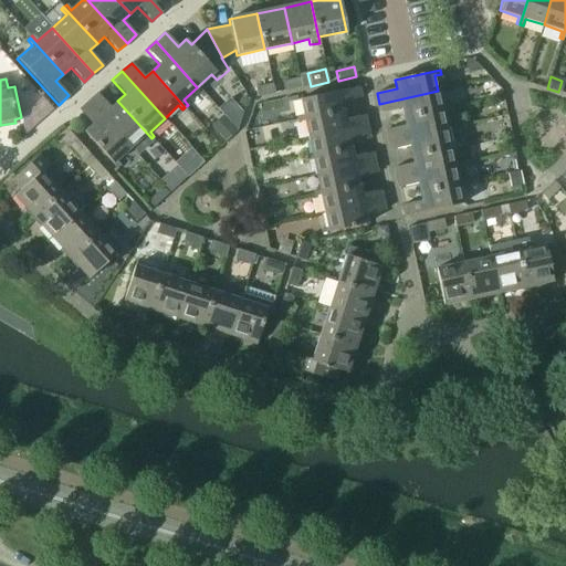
[(302,88),(302,87),(300,79),(281,82),(283,92),(302,88)]
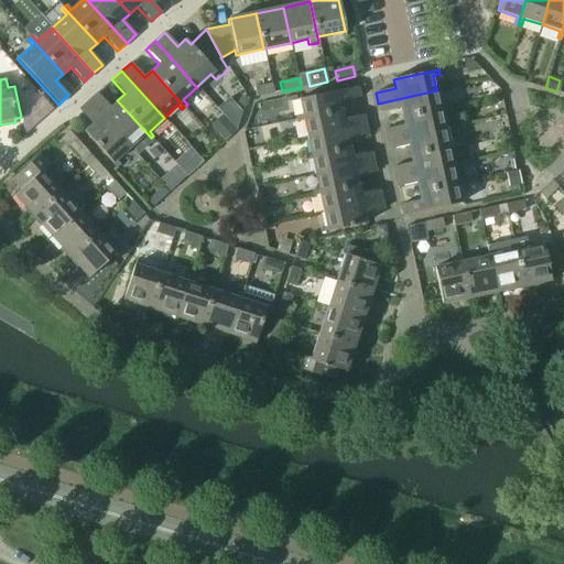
[(273,94),(273,93),(271,84),(253,87),(256,97),(273,94)]
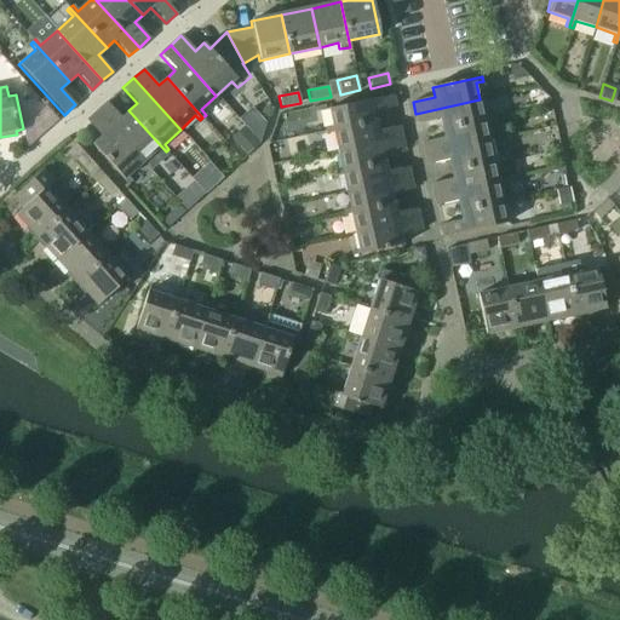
[(373,112),(388,109),(395,108),(391,96),(328,109),(329,118),(332,126),(325,127),(326,131),(375,121),(374,118),(373,112)]
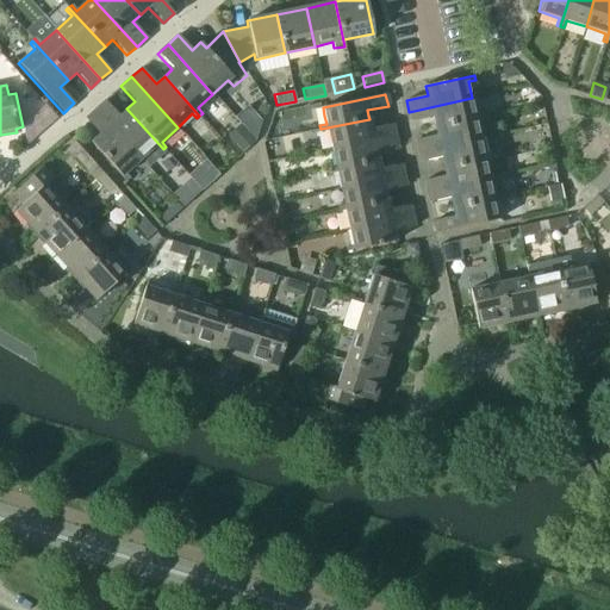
[(434,129),(483,116),(483,112),(475,113),(472,98),(409,112),(411,120),(431,117),(434,129)]
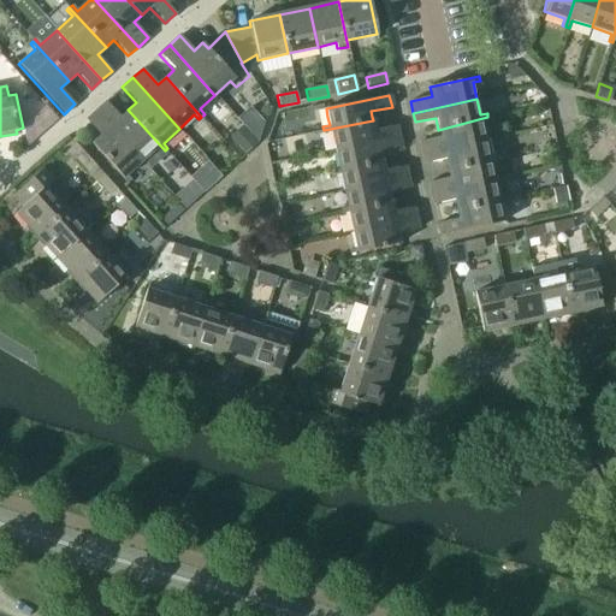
[(119,117),(111,107),(106,101),(95,111),(142,163),(158,148),(161,153),(165,150),(128,110),(119,117)]
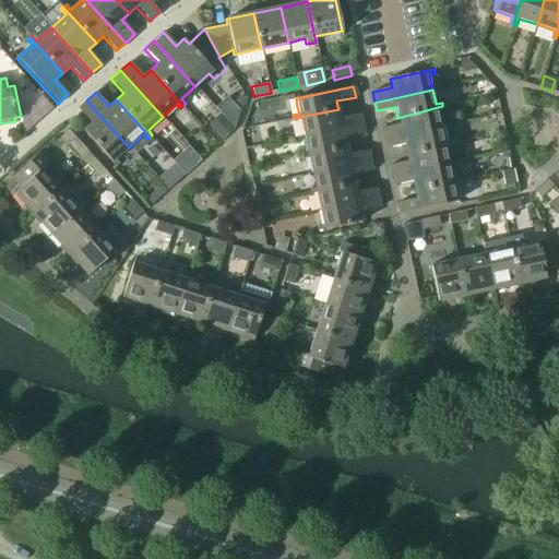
[(115,159),(129,147),(86,100),(76,108),(90,123),(82,130),(116,167),(119,164),(115,159)]
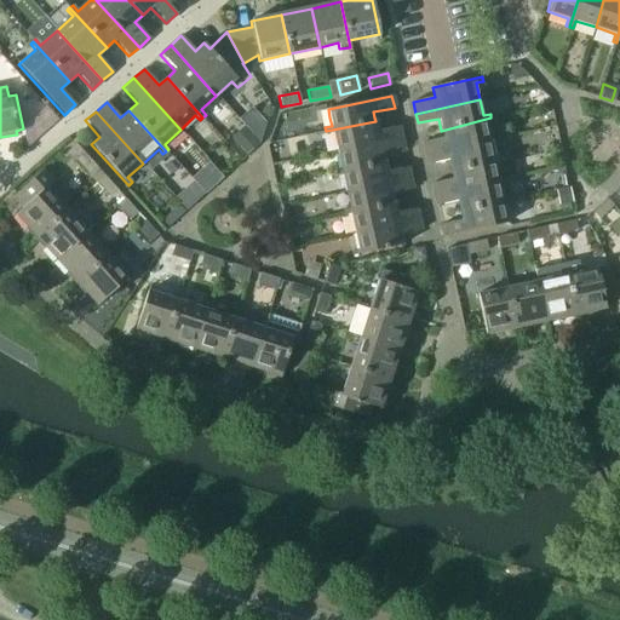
[(260,116),(248,128),(259,141),(260,141),(265,122),(260,116)]
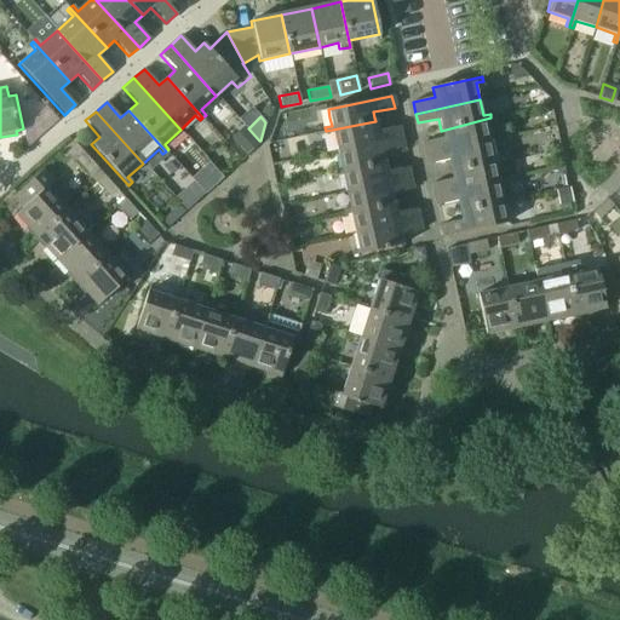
[(424,153),(488,139),(484,122),(492,120),(491,118),(441,131),(443,143),(423,147),(424,153)]
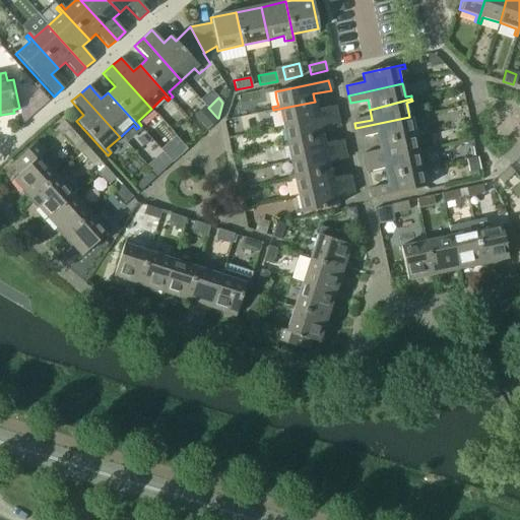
[(334,106),(328,107),(317,110),(315,102),(273,110),(273,113),(279,112),(282,126),(336,115),(334,106)]
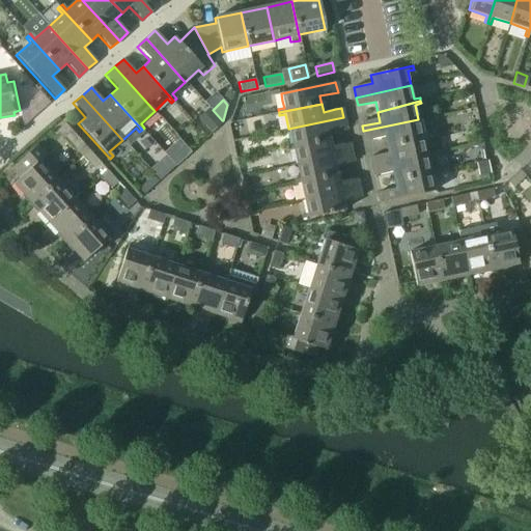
[(210,110),(200,118),(212,132),(222,122),(210,110)]
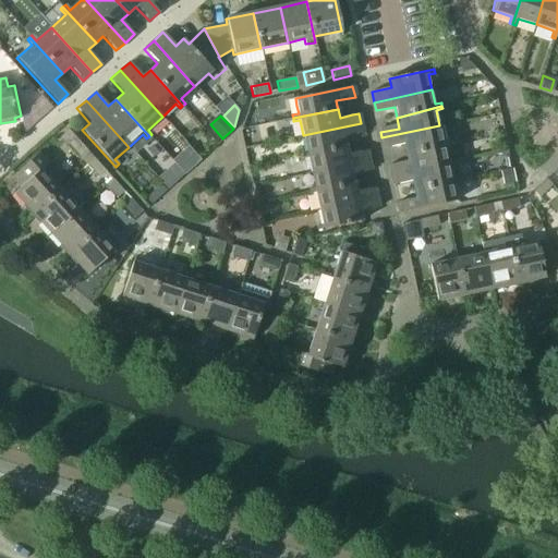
[(343,136),(356,133),(363,132),(361,123),(303,135),(306,150),(301,153),(301,155),(346,146),(343,136)]
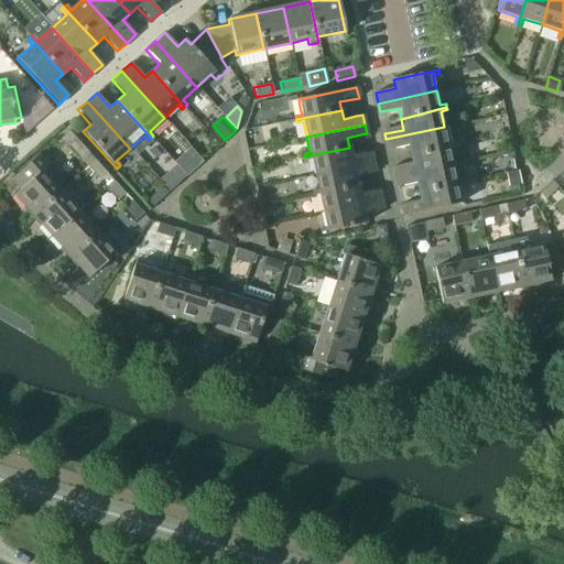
[(409,154),(455,143),(454,140),(447,141),(444,127),(386,139),(388,149),(407,145),(409,154)]
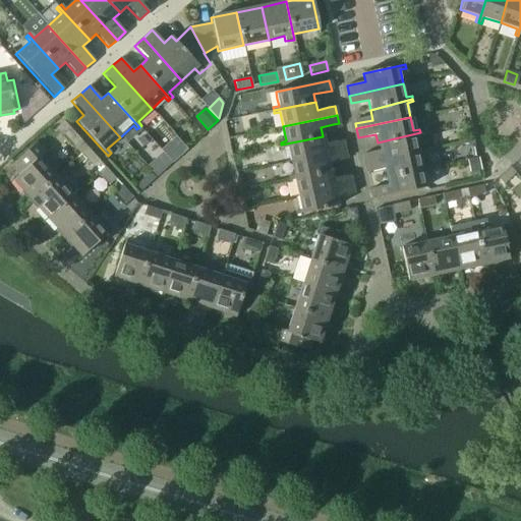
[(81,140),(63,121),(55,129),(62,136),(63,135),(74,148),(81,140)]
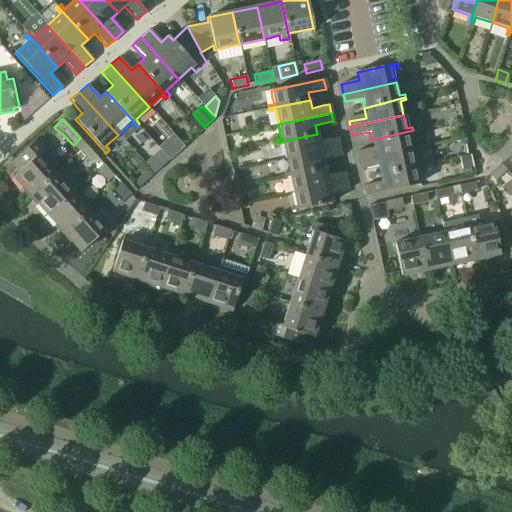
[(358,160),(410,149),(407,134),(413,133),(413,130),(371,140),(373,148),(356,152),(358,160)]
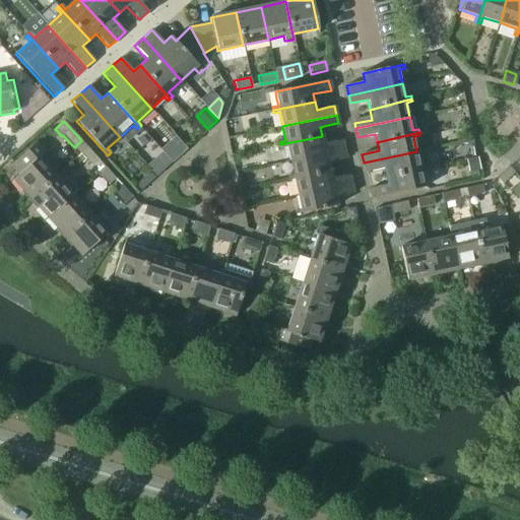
[(342,140),(335,142),(324,144),(322,136),(280,144),(281,147),(286,146),(289,160),(343,147),(342,140)]
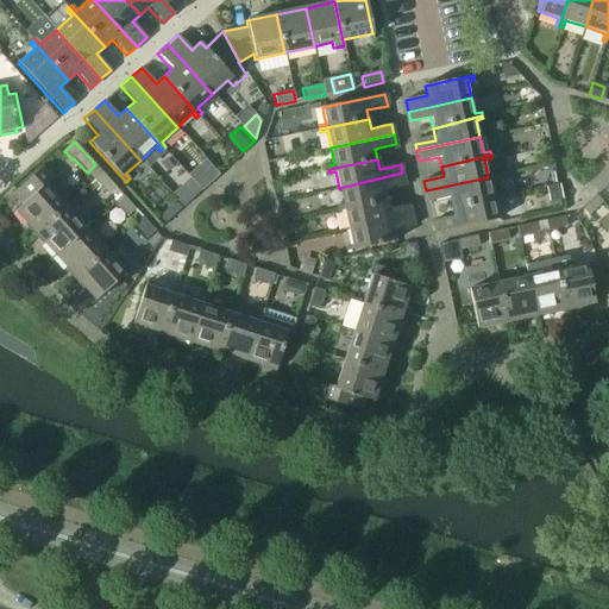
[(36,233),(71,201),(64,207),(45,186),(54,179),(43,167),(13,193),(23,203),(16,211),(36,233)]
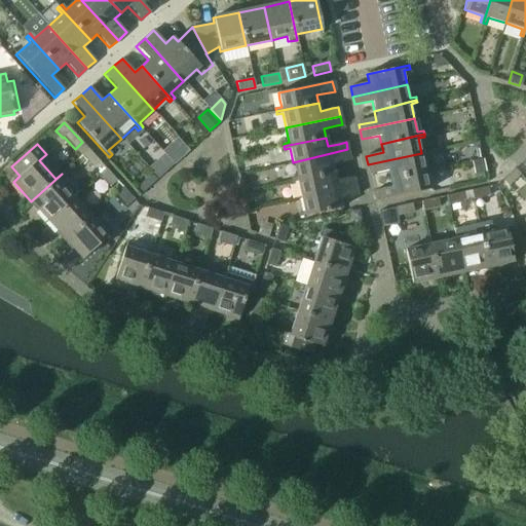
[(88,149),(77,159),(87,171),(91,166),(92,167),(100,162),(88,149)]
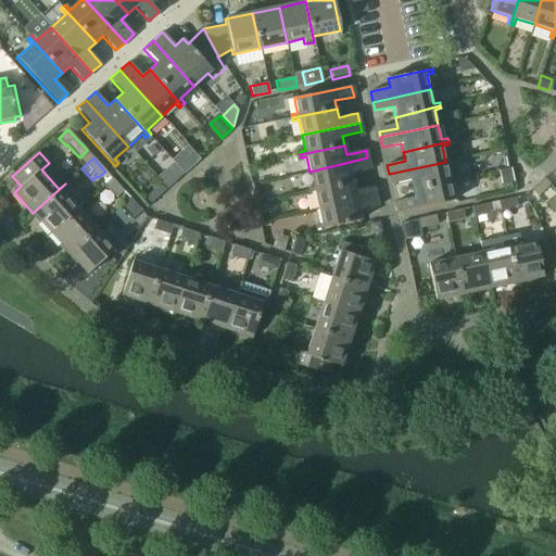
[(350,169),(369,165),(367,158),(310,172),(313,187),(306,188),(307,191),(352,180),(350,169)]
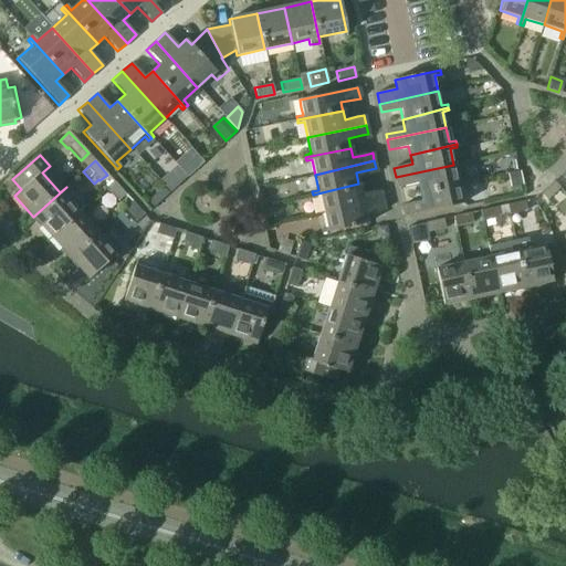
[(418,191),(464,181),(463,178),(457,180),(453,165),(396,177),(397,187),(416,182),(418,191)]
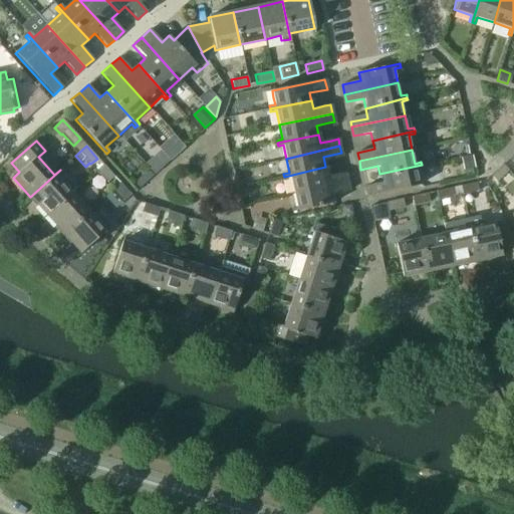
[(102,165),(96,171),(107,183),(113,177),(102,165)]
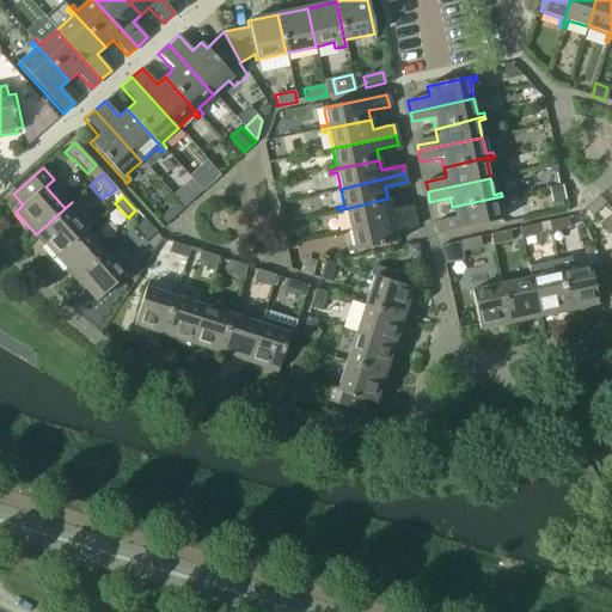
[(436,232),(438,232),(499,219),(495,202),(502,200),(502,196),(452,207),(454,216),(434,221),(436,232)]
